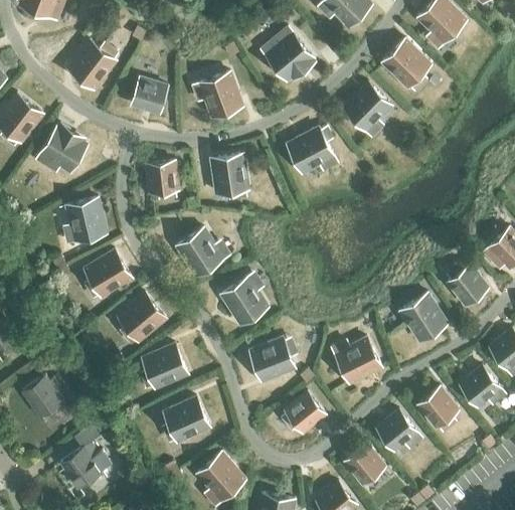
[(61,9),(64,0),(22,0),(20,7),(50,18),(54,7),(61,9)]
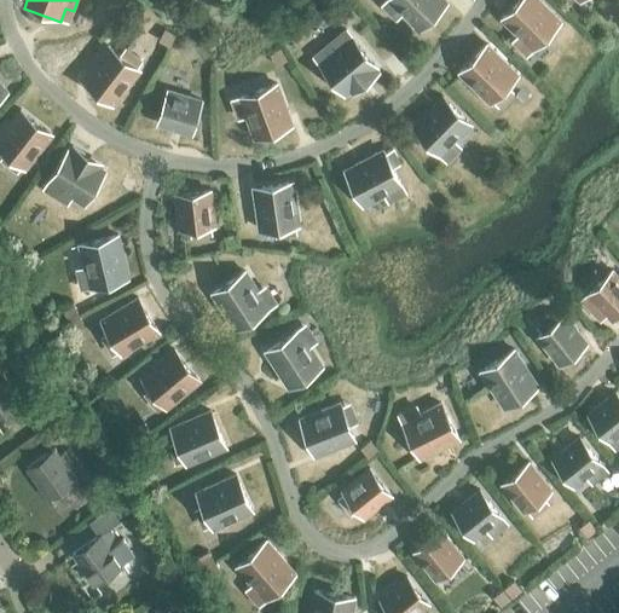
[(392,0),(388,5),(418,34),(446,6),(439,0),(392,0)]
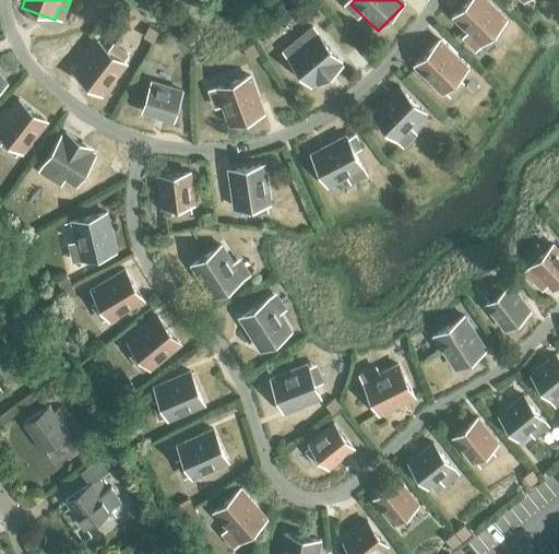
[(461,42),(474,55),(506,23),(482,0),(474,0),(453,22),(467,36),(461,42)]
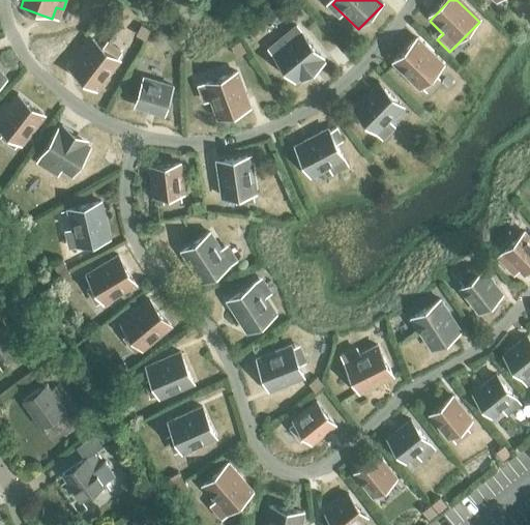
[(136,38),(145,44),(150,34),(141,29),(136,38)]
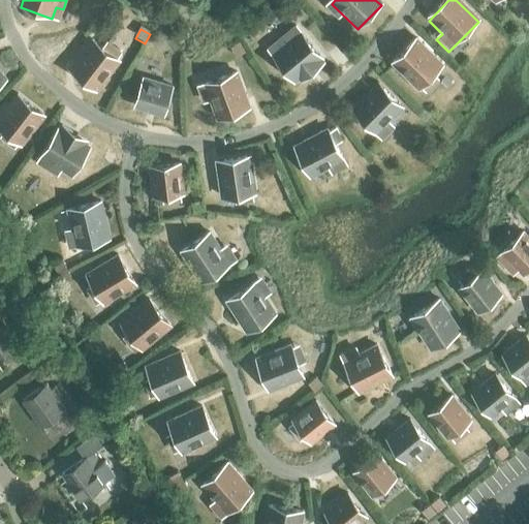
[(311,70),(313,72),(322,65),(320,62),(321,61),(294,30),(278,44),(282,51),(273,59),(294,84),(311,70)]
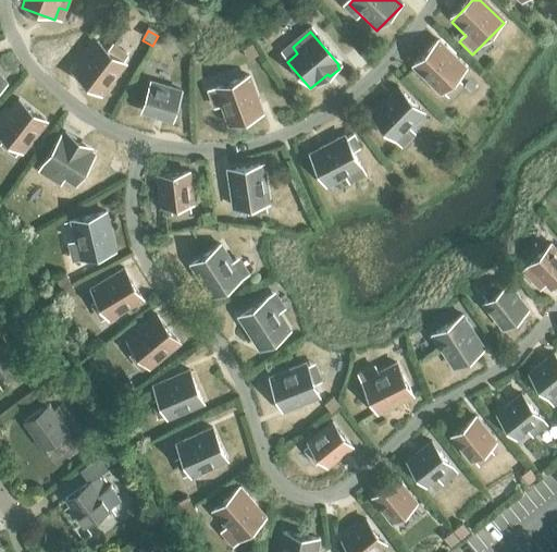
[(413,70),(441,97),(465,72),(437,45),(413,70)]
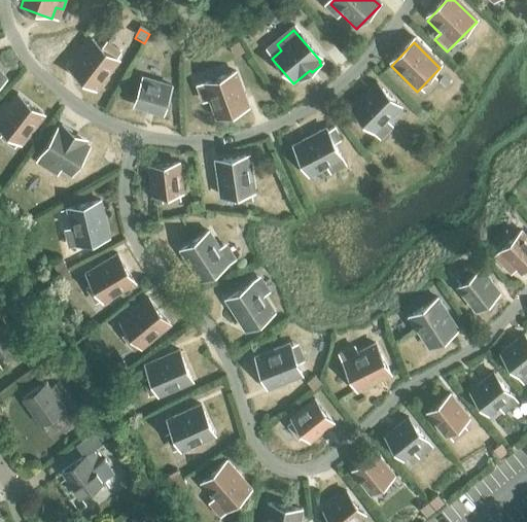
[(70,72),(96,93),(118,64),(92,43),(70,72)]
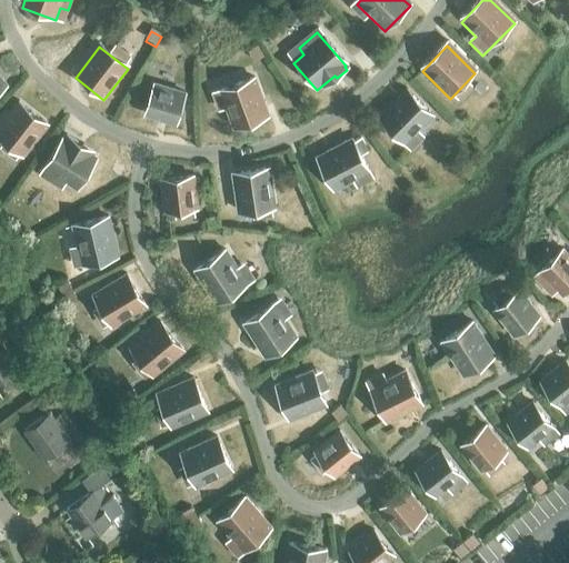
[(248,56),(255,64),(263,59),(257,50),(248,56)]
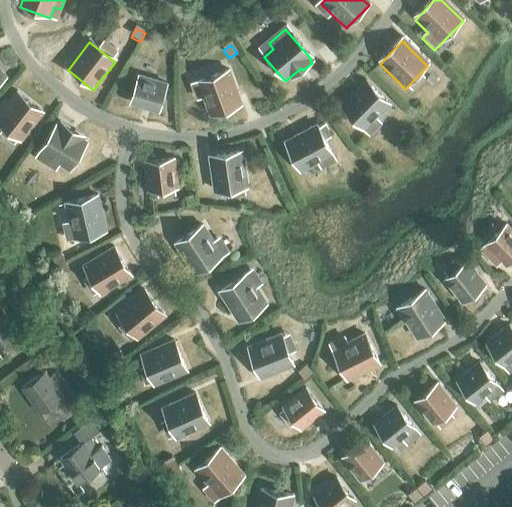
[(198,85),(211,118),(241,106),(229,74),(198,85)]
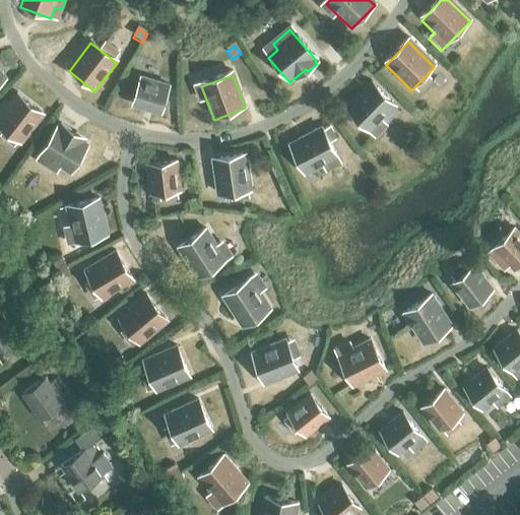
[(133,108),(160,116),(169,88),(141,80),(133,108)]
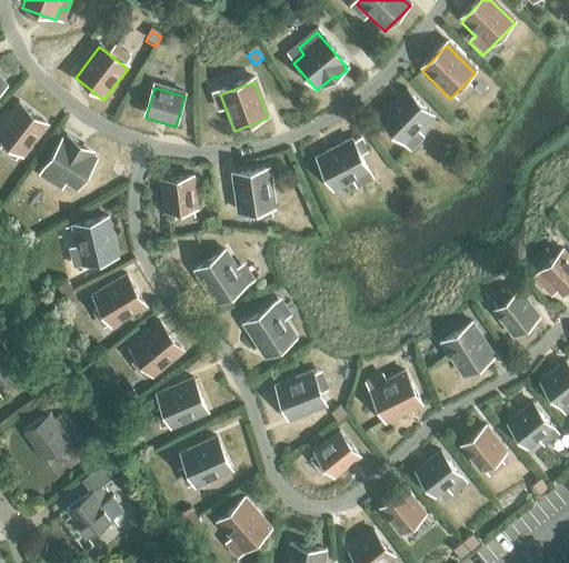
[(379,121),(405,147),(432,119),(407,93),(379,121)]
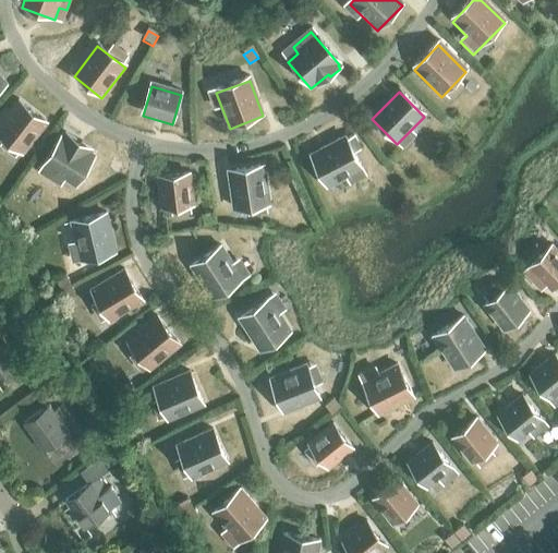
[(0,127),(0,137),(23,155),(47,125),(19,104),(0,127)]
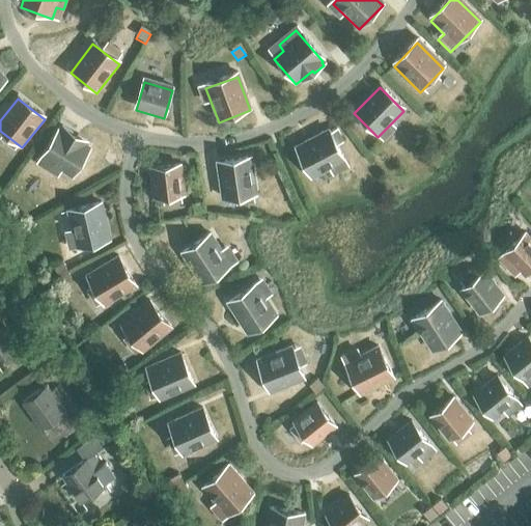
[(71,139),(73,136),(62,130),(60,133),(60,132),(38,167),(57,178),(61,172),(72,178),(89,150),(71,139)]
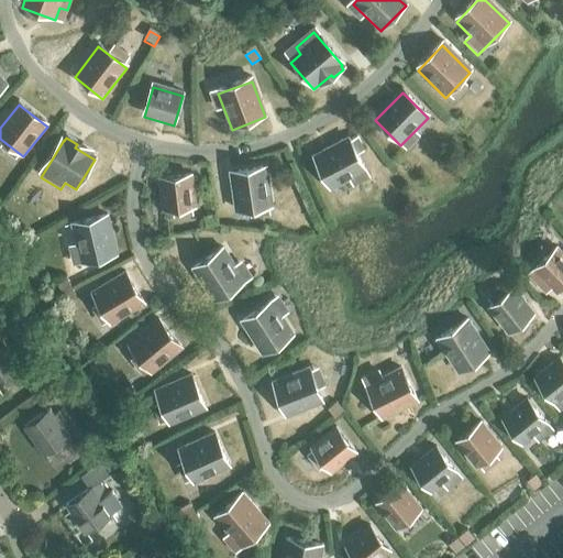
[(356,157),(365,153),(359,140),(350,144),(349,141),(313,160),(331,190),(365,173),(356,157)]
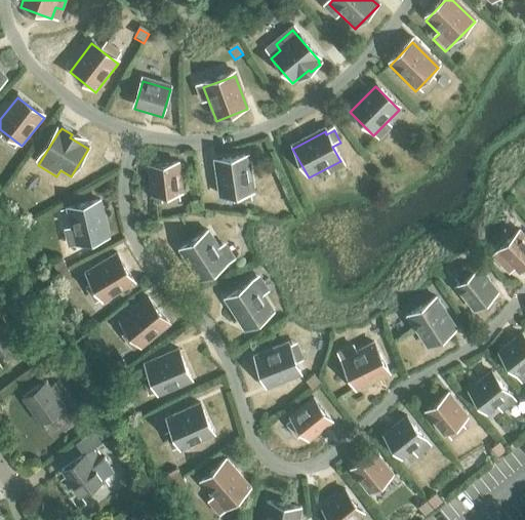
[(215,163),(220,199),(253,194),(248,159),(215,163)]
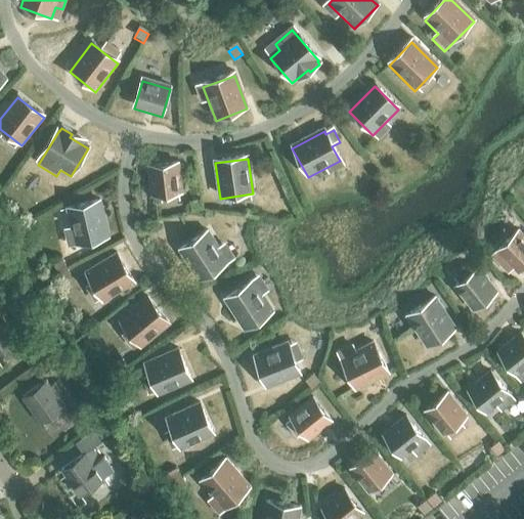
[(163,206),(181,204),(180,195),(181,195),(178,166),(148,169),(153,198),(162,197),(163,206)]
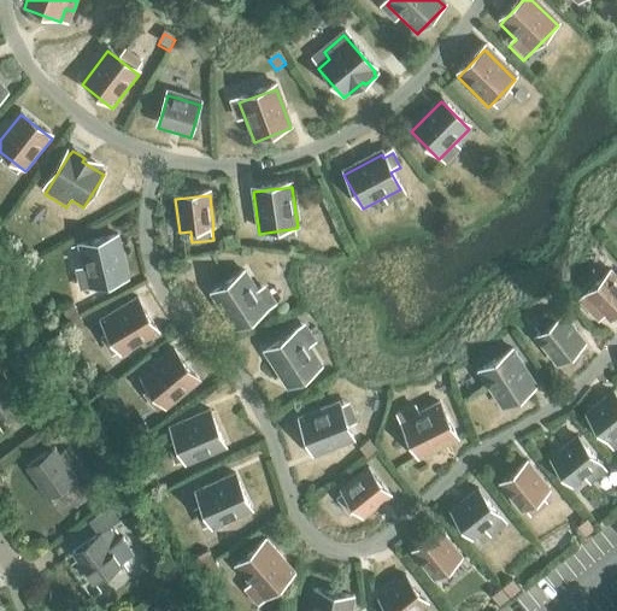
[(224,241),(227,252),(239,250),(235,238),(224,241)]
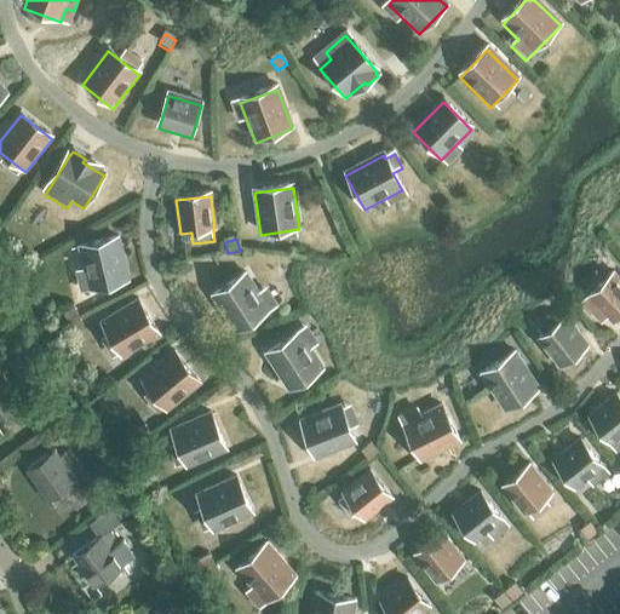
[(118,241),(80,250),(90,291),(128,282),(118,241)]
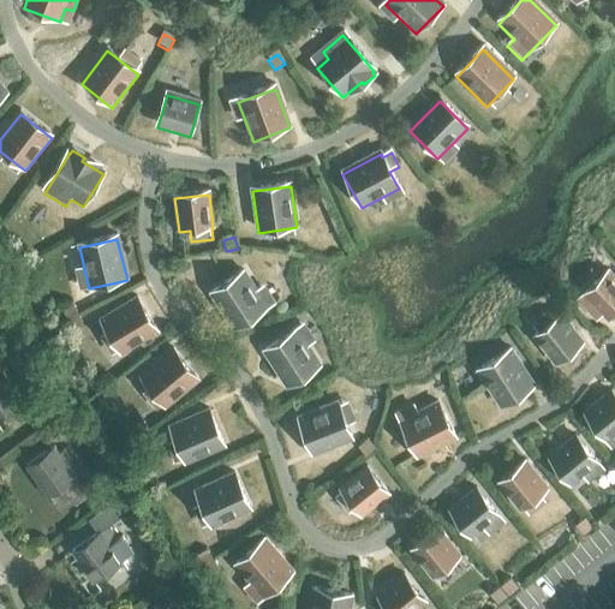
[(584,298),(607,322),(614,314),(614,281),(608,274),(584,298)]
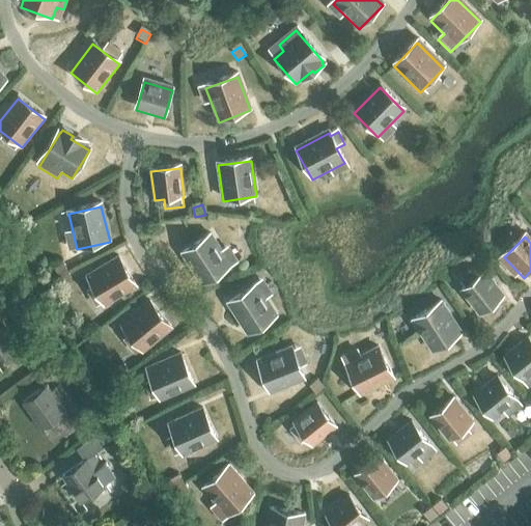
[(183,255),(202,286),(230,268),(211,238),(183,255)]
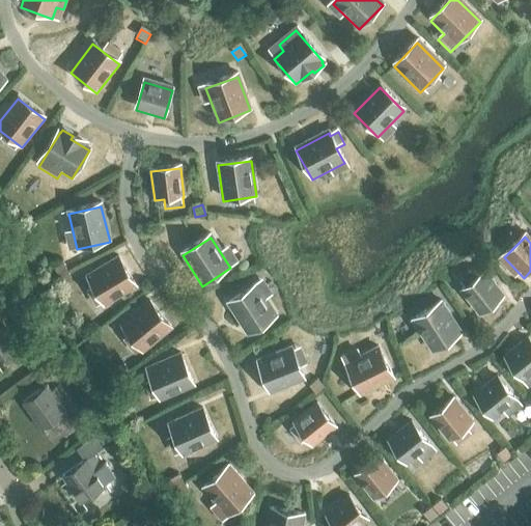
[(87,278),(105,307),(136,288),(118,259),(87,278)]
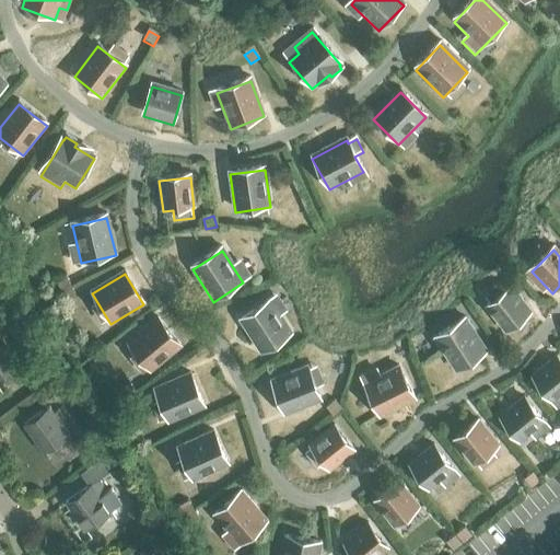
[(61,295),(71,289),(67,280),(57,285),(61,295)]
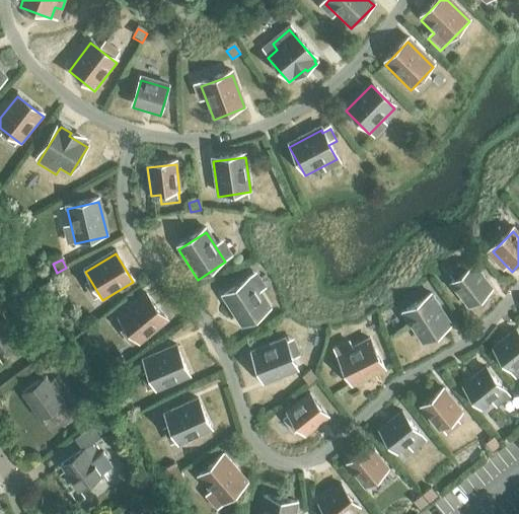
[(66,268),(57,273),(62,282),(70,277),(66,268)]
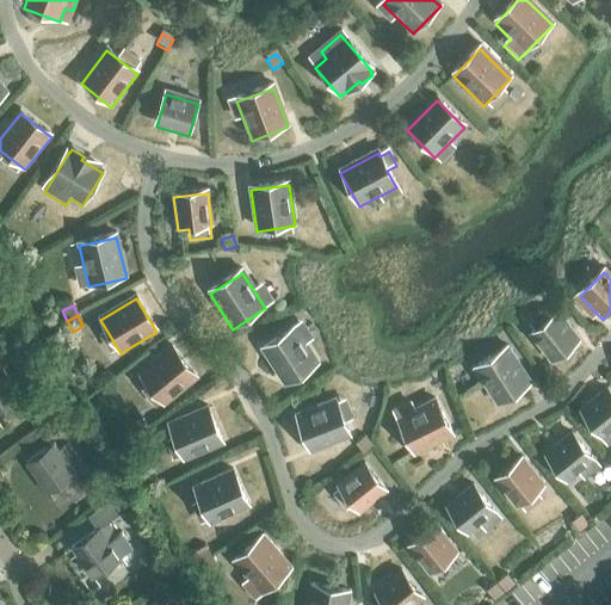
[(530,338),(551,364),(578,343),(556,316),(530,338)]
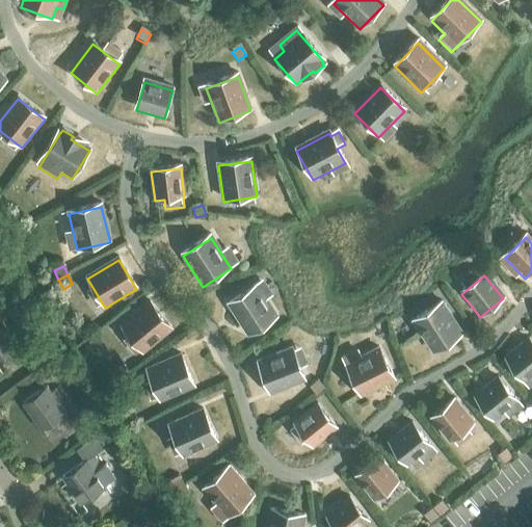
[(229,307),(248,337),(276,318),(257,288),(229,307)]
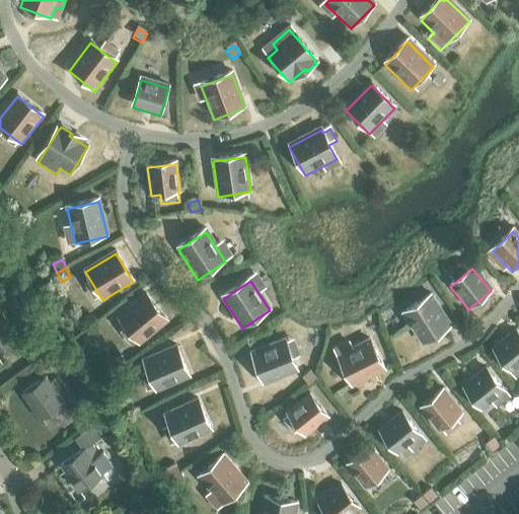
[(119,319),(140,345),(167,322),(146,297),(119,319)]
